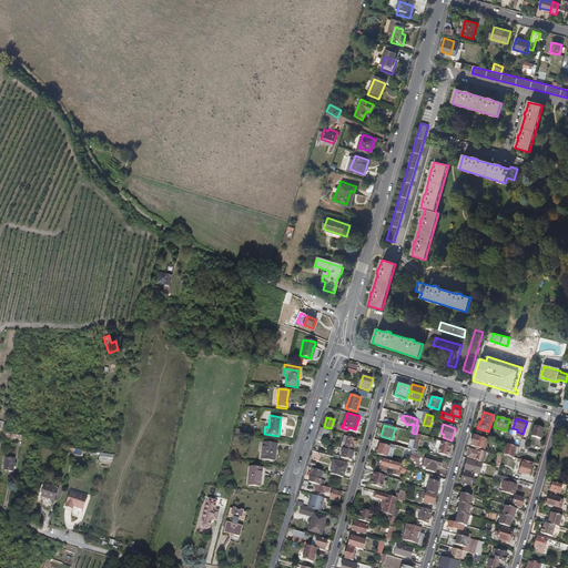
[(544,428),(535,426),(531,436),(541,439),(544,428)]
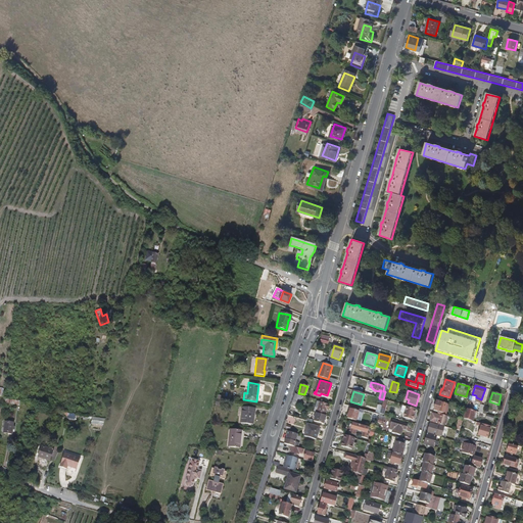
[(446,403),(436,400),(433,410),(443,413),(446,403)]
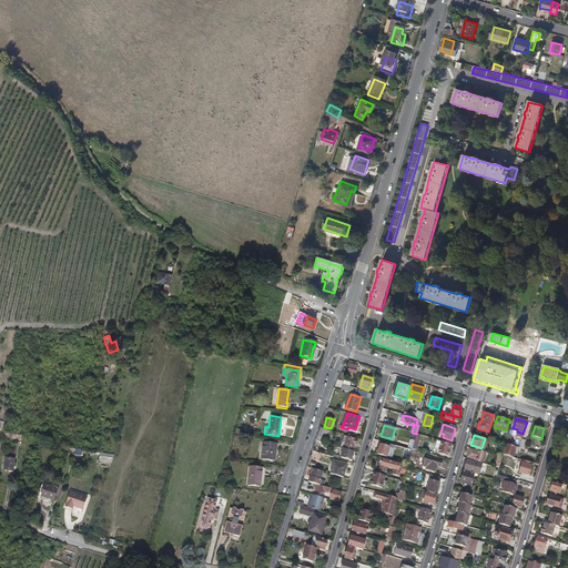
[(357,440),(347,437),(345,447),(353,449),(355,445),(356,445),(357,440)]
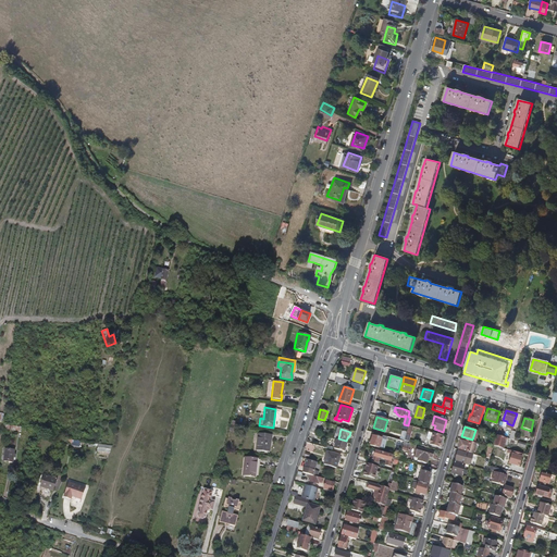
[(383,434),(373,432),(370,444),(380,447),(382,438),(383,434)]
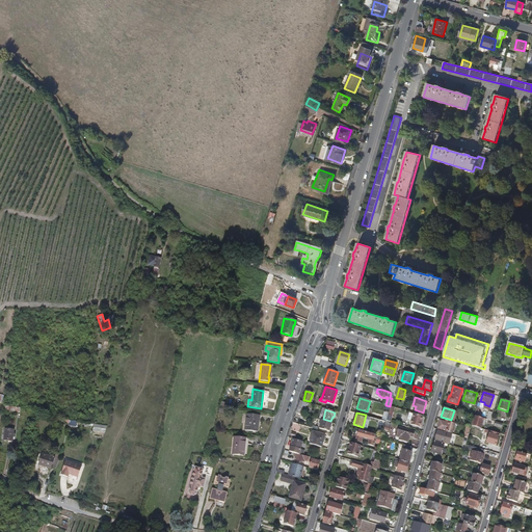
[(422,417),(408,413),(407,418),(411,420),(410,424),(419,426),(422,417)]
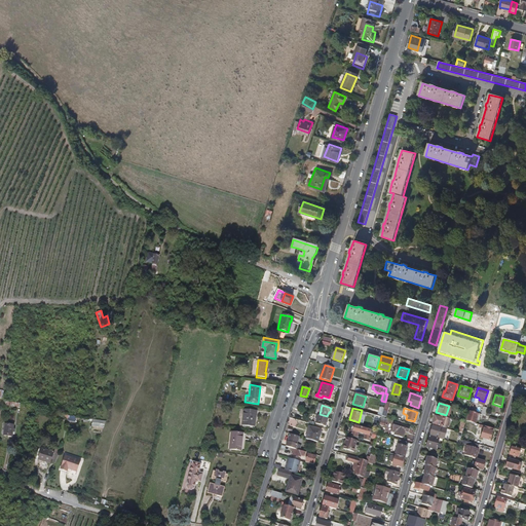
[(257,411),(243,409),(241,425),(254,427),(257,411)]
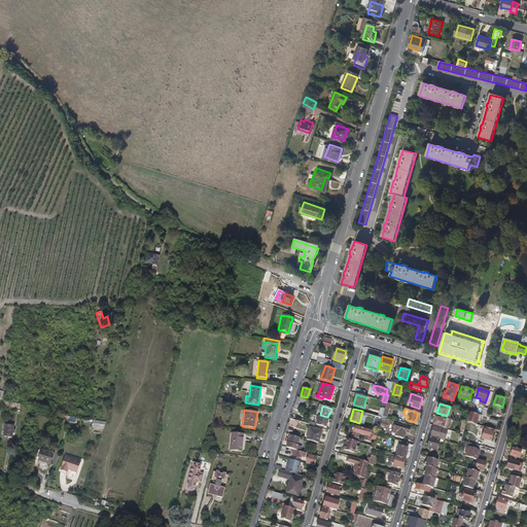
[(477,413),(469,411),(466,421),(473,423),(477,413)]
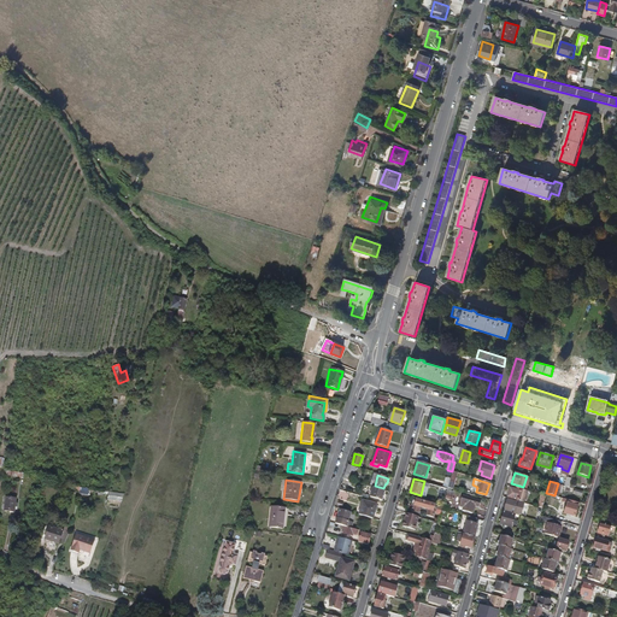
[(518,489),(511,487),(509,495),(517,498),(518,489)]
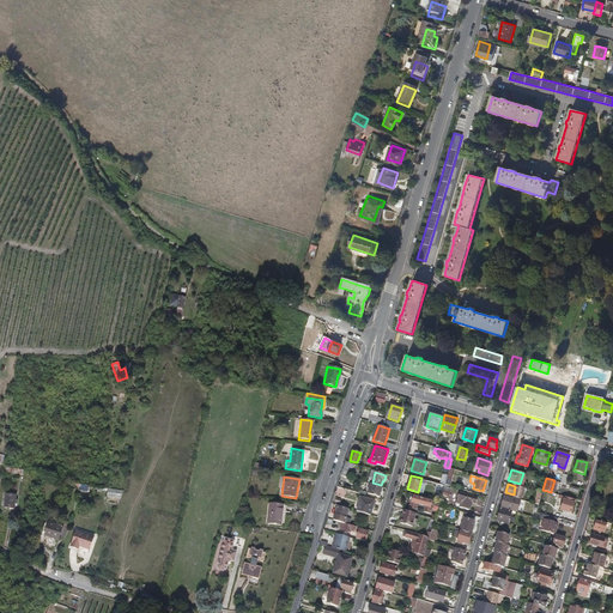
[(382,489),(370,486),(369,493),(380,497),(382,489)]
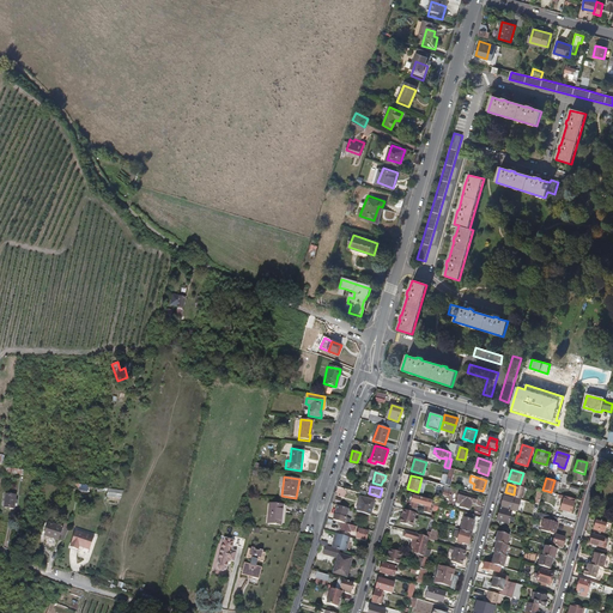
[(108,489),(105,496),(121,499),(122,491),(108,489)]
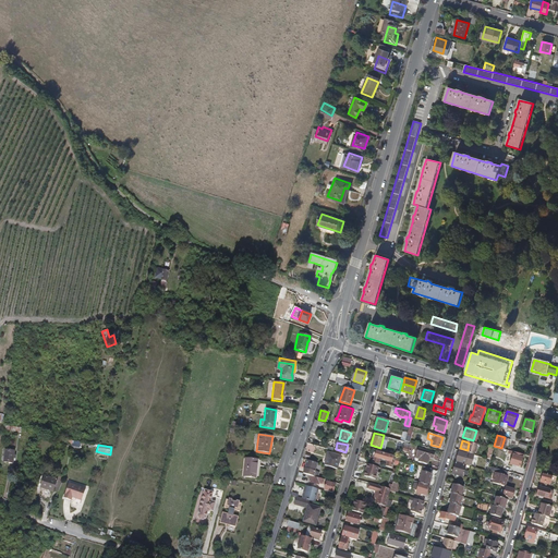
[(435,452),(417,448),(414,460),(415,461),(427,464),(429,457),(433,458),(435,452)]
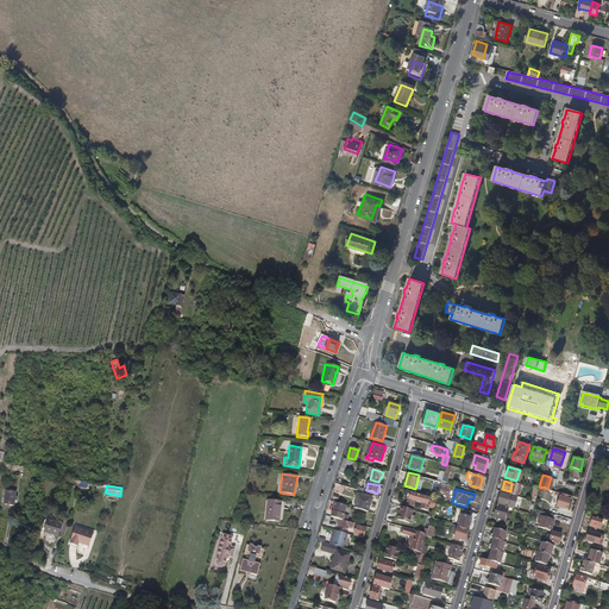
[(16,493),(6,491),(5,503),(14,506),(16,493)]
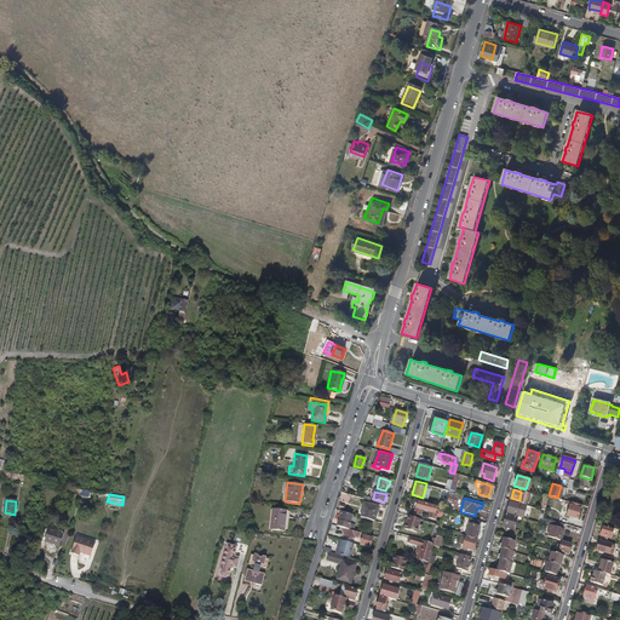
[(580,504),(566,500),(564,504),(568,505),(566,515),(577,518),(580,504)]
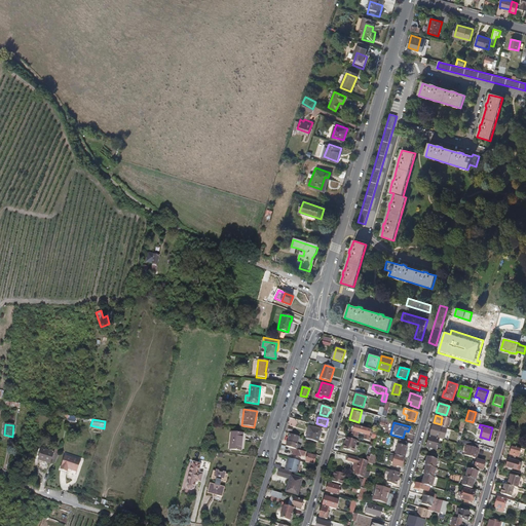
[(367,428),(354,425),(354,426),(353,430),(351,430),(350,436),(357,437),(359,433),(365,434),(364,439),(369,441),(371,436),(370,436),(370,433),(376,435),(376,434),(377,430),(368,428),(367,428)]
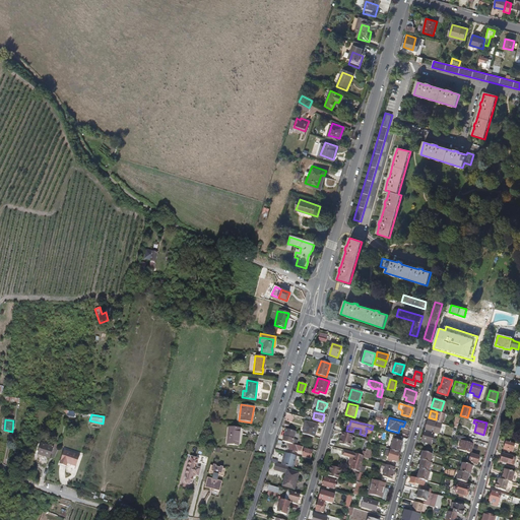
[(437,423),(428,420),(426,429),(435,432),(437,423)]
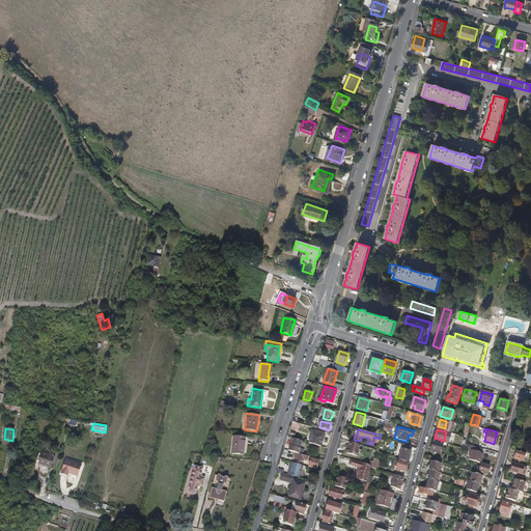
[(324,435),(312,430),(309,443),(320,446),(324,435)]
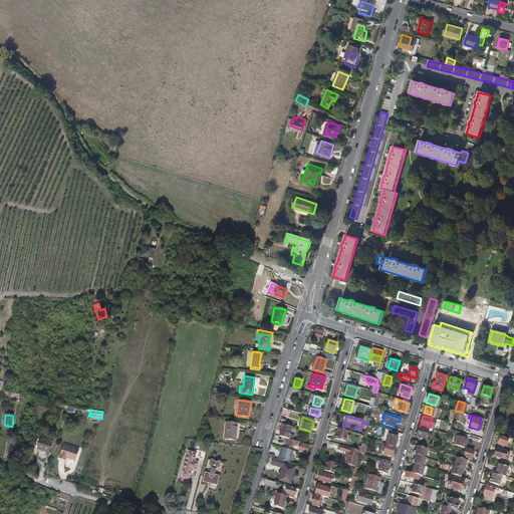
[(238,424),(225,422),(223,439),(236,441),(238,424)]
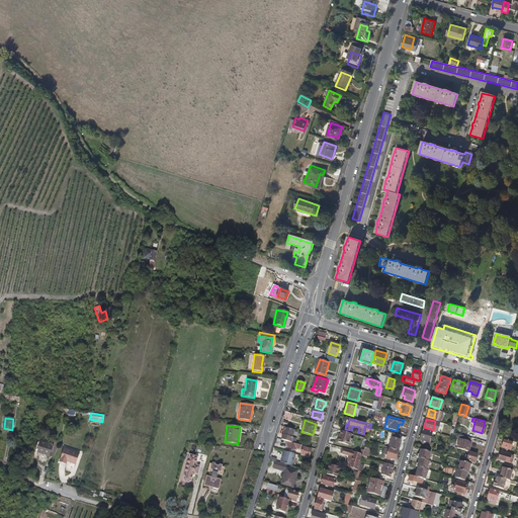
[(282,435),(284,435),(291,438),(294,430),(285,427),(282,435)]
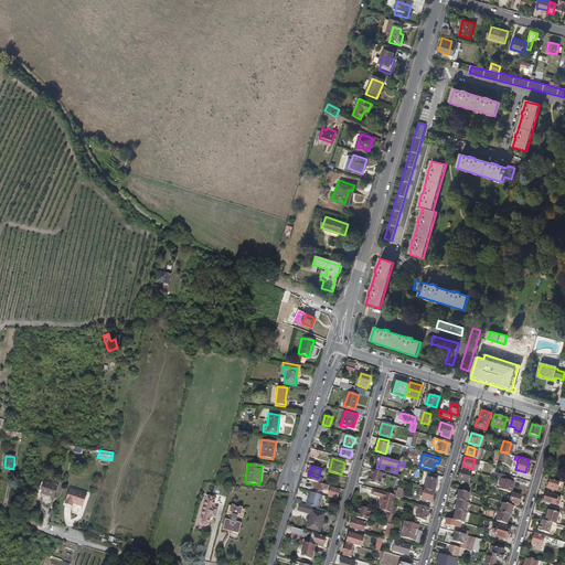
[(471,471),(461,469),(458,479),(468,482),(470,473),(473,475),(475,471),(471,470),(471,471)]
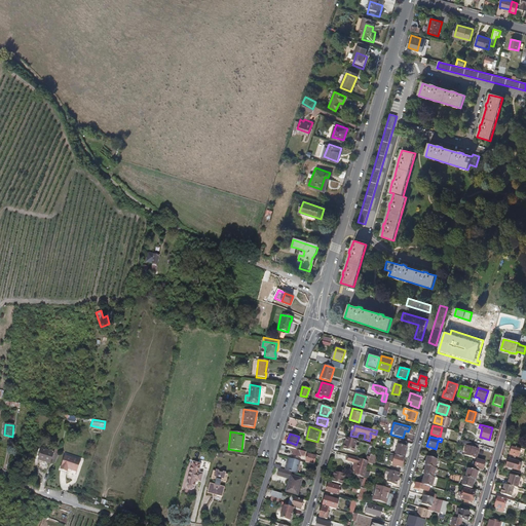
[(63,440),(59,439),(57,444),(45,440),(40,449),(57,456),(60,448),(63,440)]
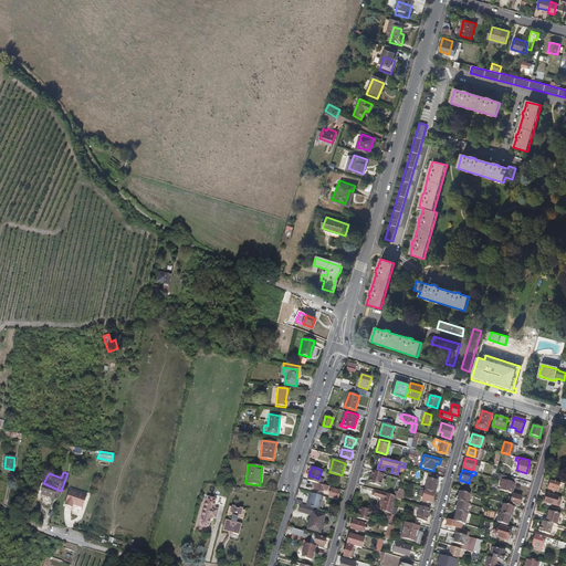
[(515,478),(495,472),(494,477),(502,479),(499,489),(511,492),(515,478)]
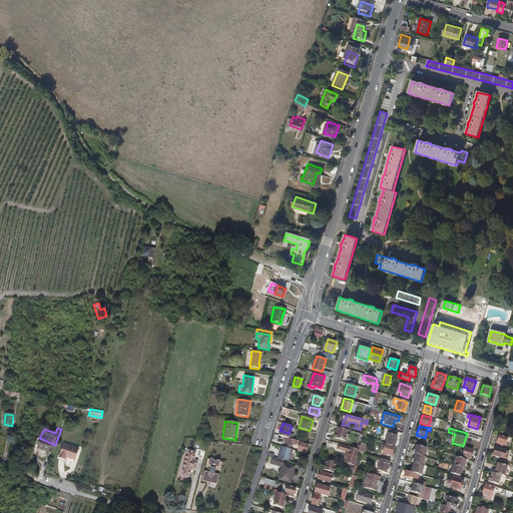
[(346,431),(338,429),(336,434),(335,437),(345,440),(345,438),(344,438),(346,431)]
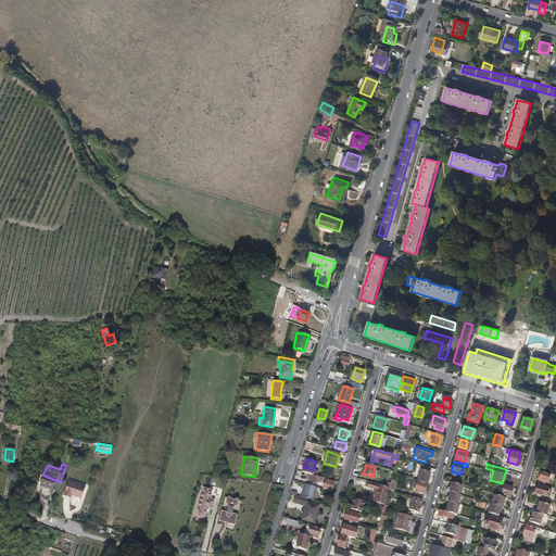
[(422,465),(417,481),(427,483),(430,472),(428,471),(429,467),(422,465)]
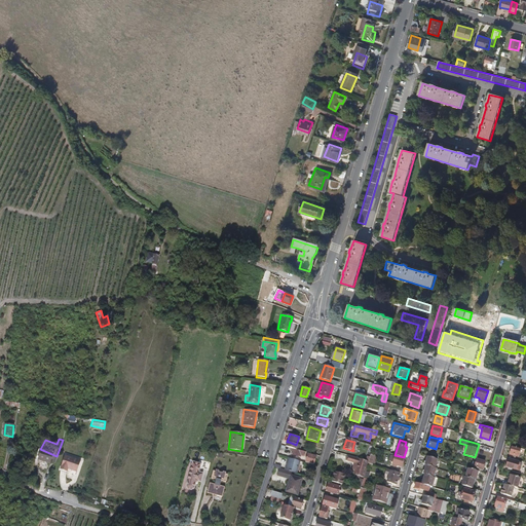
[(520,448),(512,446),(510,454),(518,456),(520,448)]
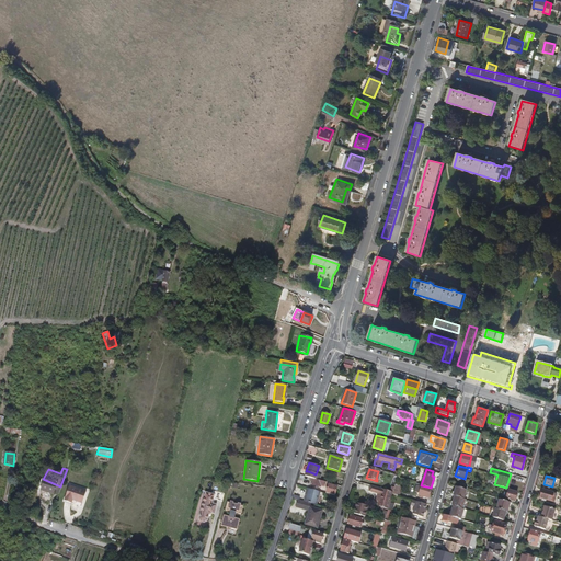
[(338,487),(328,483),(325,492),(335,495),(338,487)]
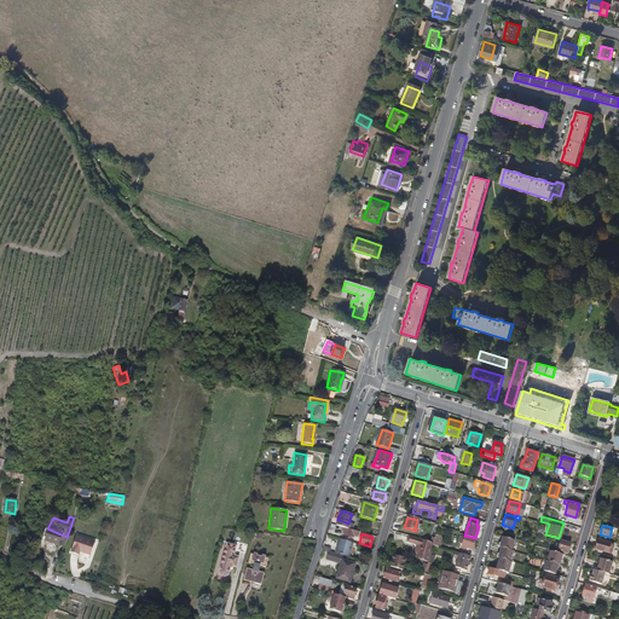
[(94,542),(75,534),(69,551),(88,557),(94,542)]
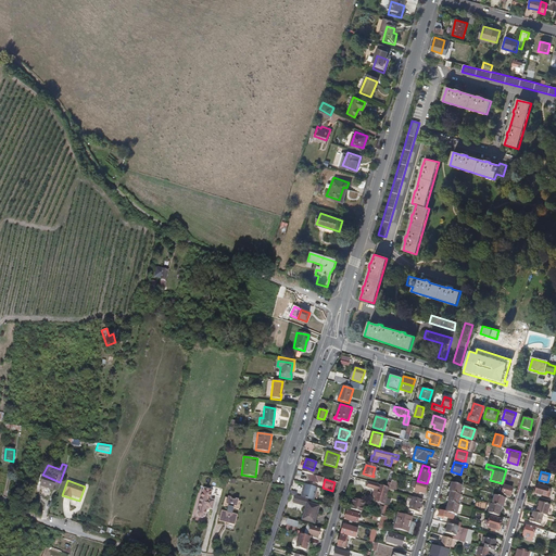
[(387,497),(389,490),(390,488),(366,480),(365,487),(375,489),(373,495),(375,496),(377,497),(376,502),(378,502),(384,504),(387,497)]
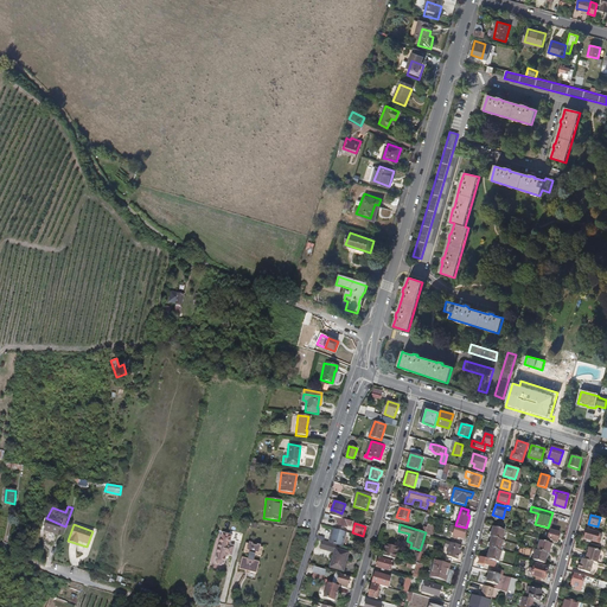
[(466,528),(455,525),(455,526),(449,524),(448,531),(453,534),(453,536),(454,536),(458,537),(462,540),(466,528)]
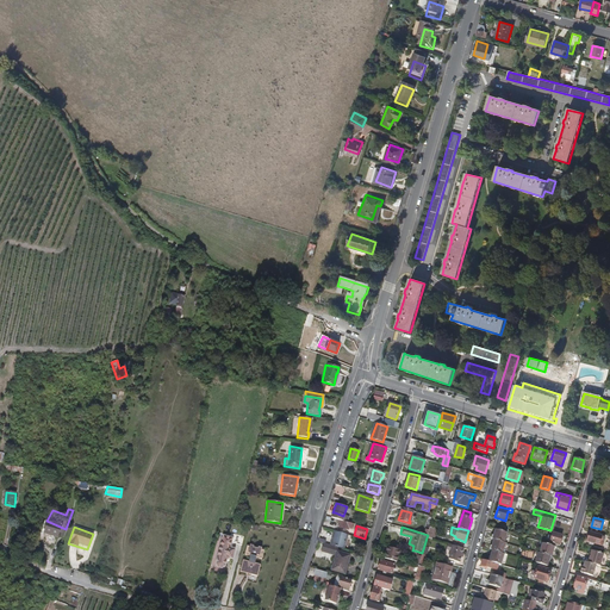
[(428,535),(427,537),(434,540),(436,530),(429,528),(429,530),(428,535)]
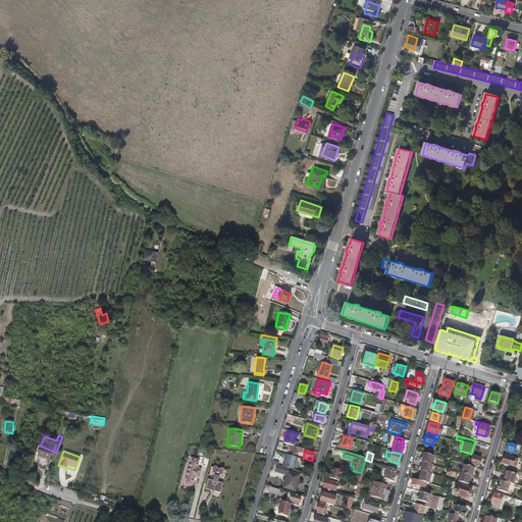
[(423,462),(431,464),(433,455),(427,454),(424,453),(422,461),(423,462)]
